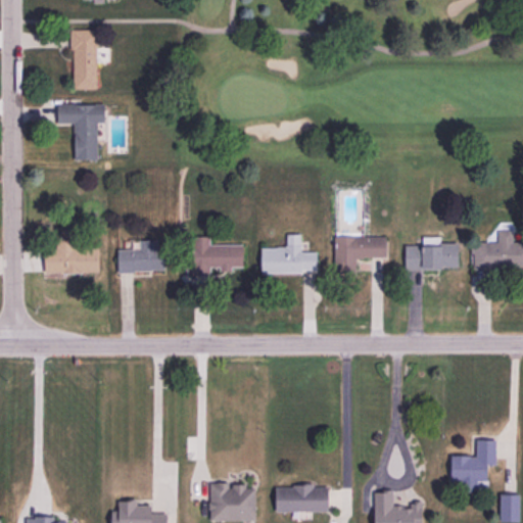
[(95,30),(72,30),(72,89),(96,89),(95,30)]
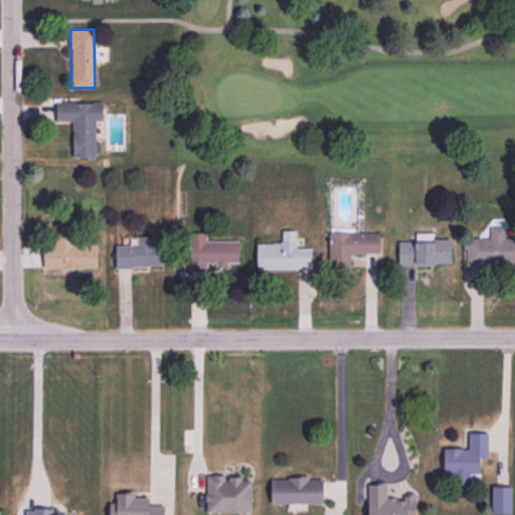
[(72,156),(95,157),(96,121),(103,121),(103,103),(56,102),(56,121),(72,122),(72,156)]
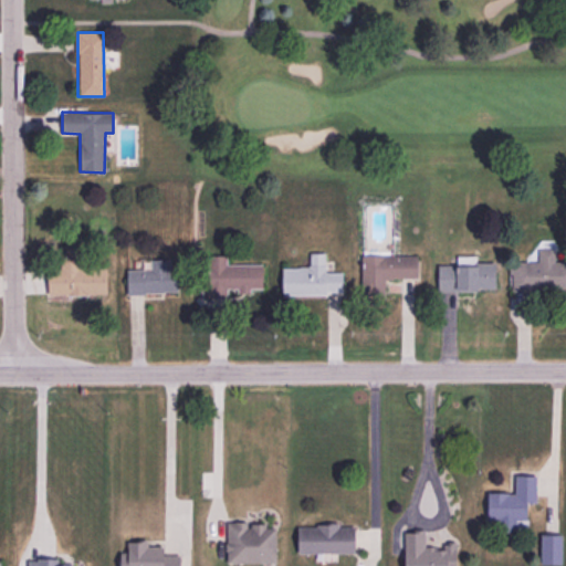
[(537,261),(512,261),(511,289),(565,290),(565,262),(554,262),(554,249),(538,249),(537,261)]
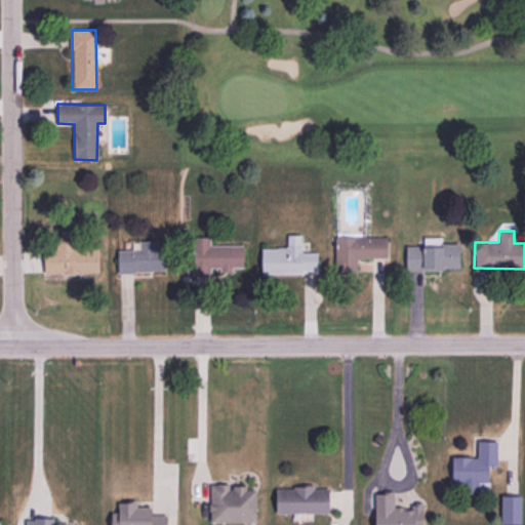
[(317,252),(301,252),(301,234),(286,234),(287,248),(260,248),(261,274),(318,273),(317,252)]
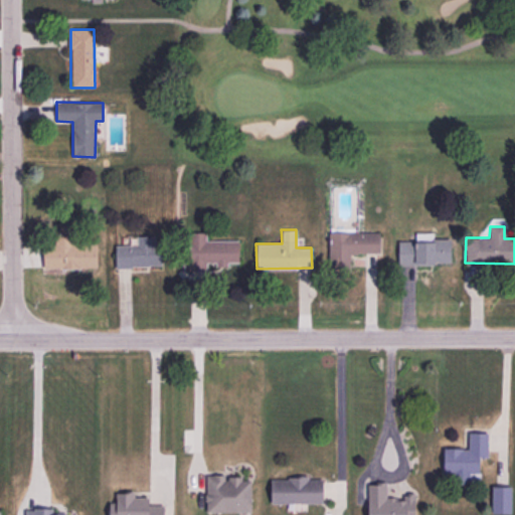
[(238,240),(206,239),(206,233),(184,232),(183,271),(200,272),(200,278),(206,278),(206,263),(215,264),(215,267),(227,267),(227,263),(238,263),(238,240)]
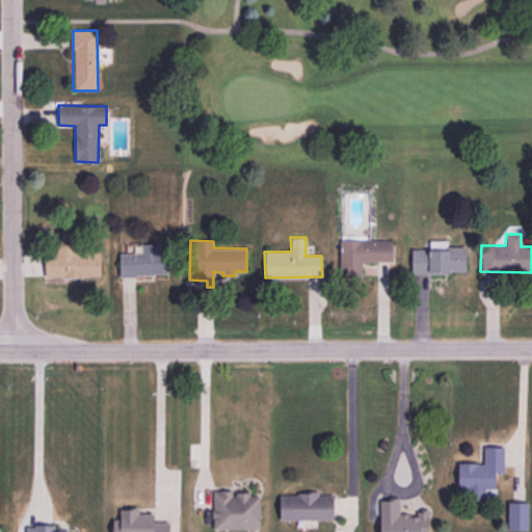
[(392,240),(340,240),(340,276),(362,275),(362,262),(393,262),(392,240)]
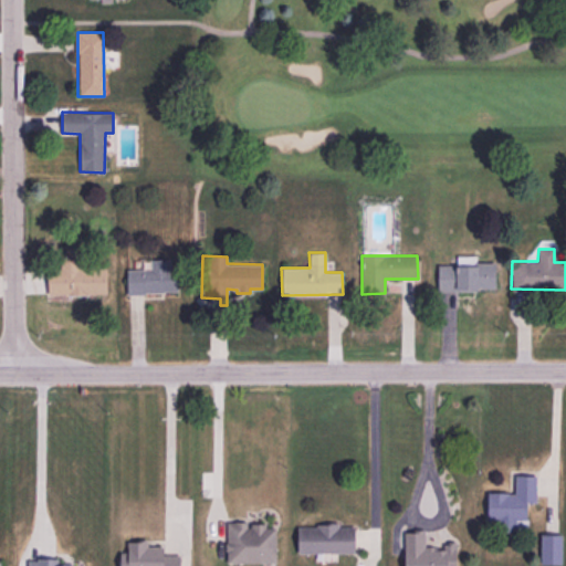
[(106,268),(84,268),(84,259),(59,259),(59,268),(48,268),(48,294),(106,295),(106,268)]
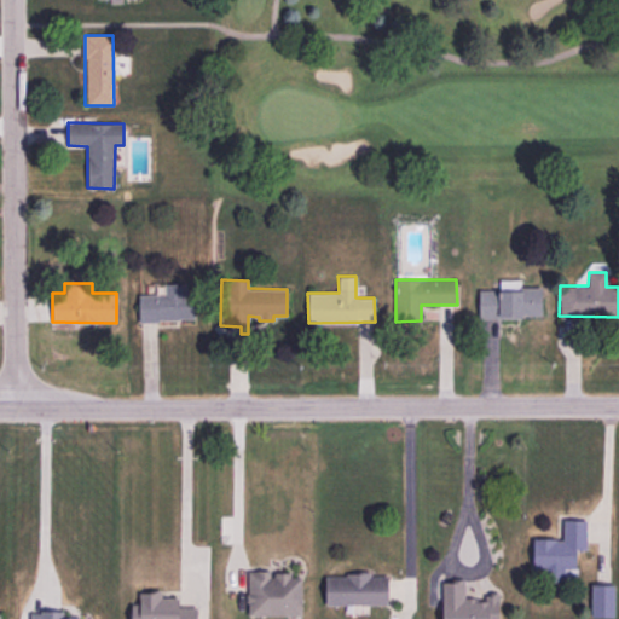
[(139,322),(194,320),(192,294),(185,294),(185,283),(163,283),(163,295),(138,295),(139,322)]
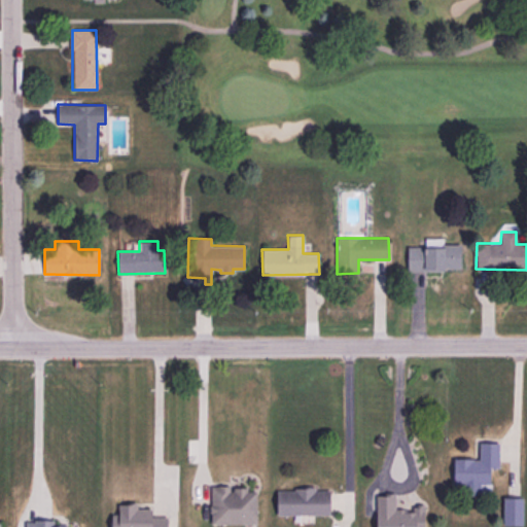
[(460,245),(407,246),(407,270),(461,270),(460,245)]
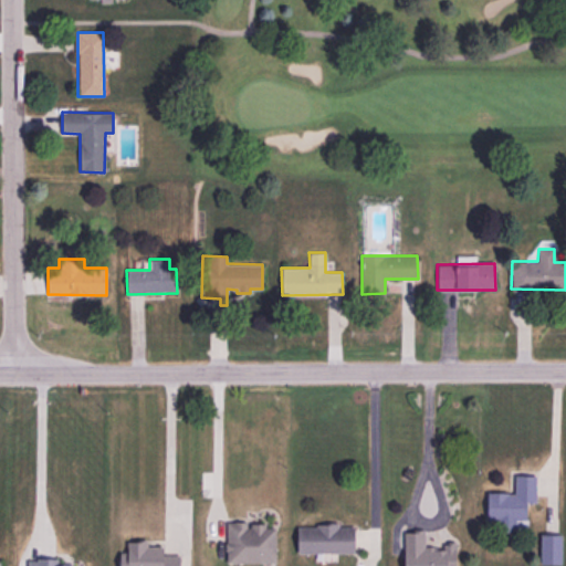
[(486,492),(486,520),(526,520),(526,502),(536,503),(536,475),(514,475),(514,493),(486,492)]
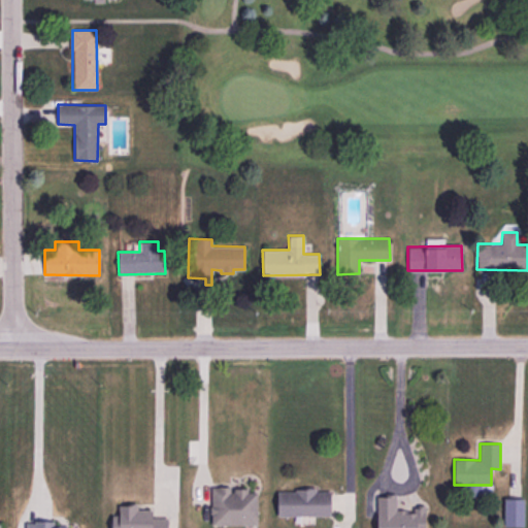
[(257,490),(231,490),(231,487),(210,487),(210,525),(257,525),(257,490)]
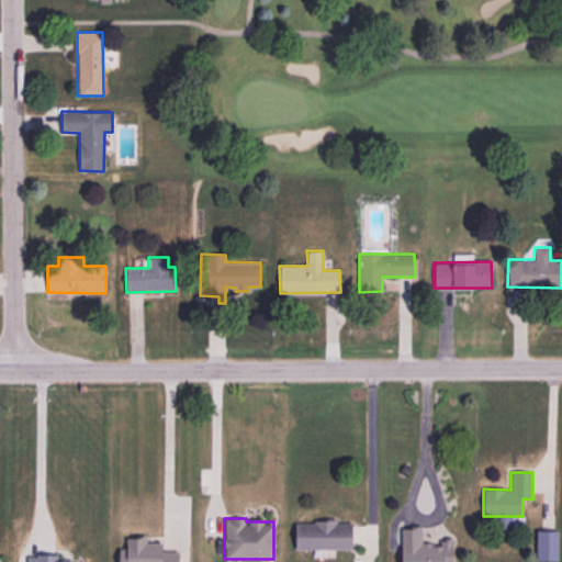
[(352,549),(351,523),(336,524),(336,521),(294,521),(295,550),(352,549)]
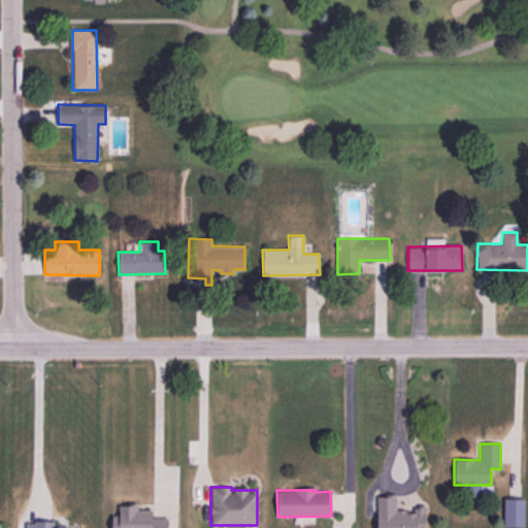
[(376,527),(425,527),(425,505),(415,505),(415,510),(396,510),(396,495),(375,496),(376,527)]
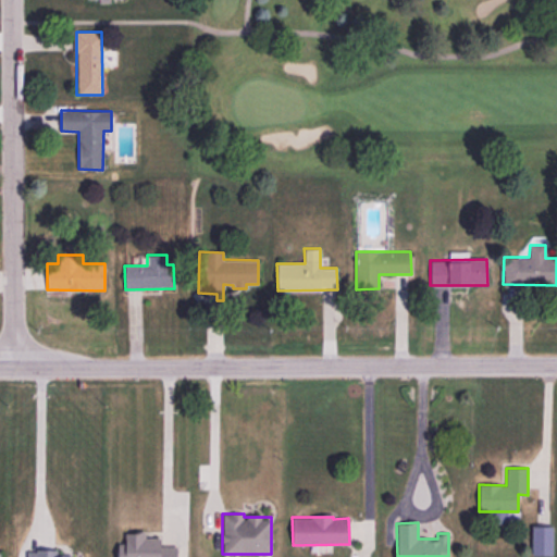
[(531,556),(552,556),(552,525),(531,525),(531,556)]
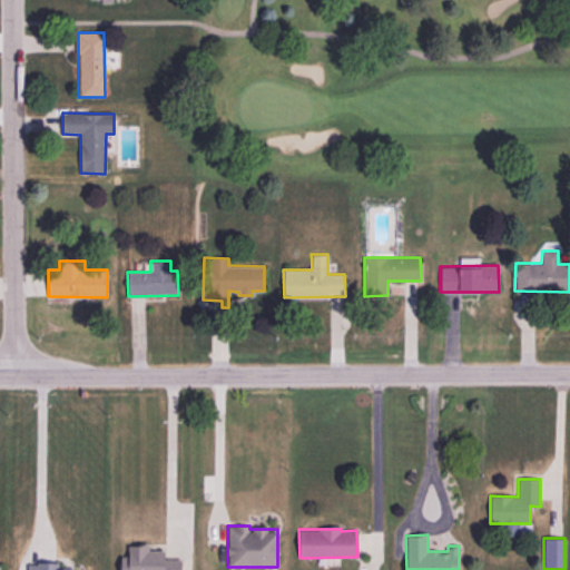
[(180,569),(180,559),(164,559),(164,550),(148,550),(148,544),(128,544),(127,557),(120,556),(119,569),(180,569)]
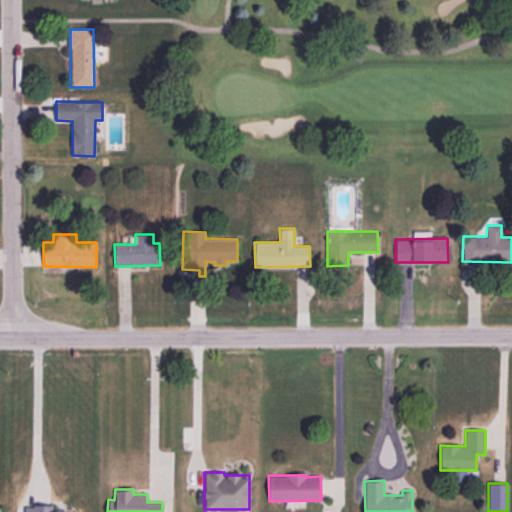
All buildings are outlined.
